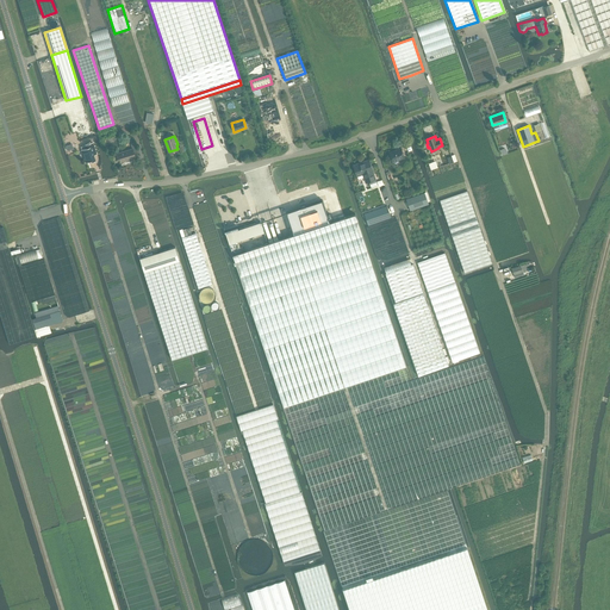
[(91,161),(95,160),(92,150),(95,150),(93,143),(86,145),(87,149),(82,150),(86,162),(91,161)]
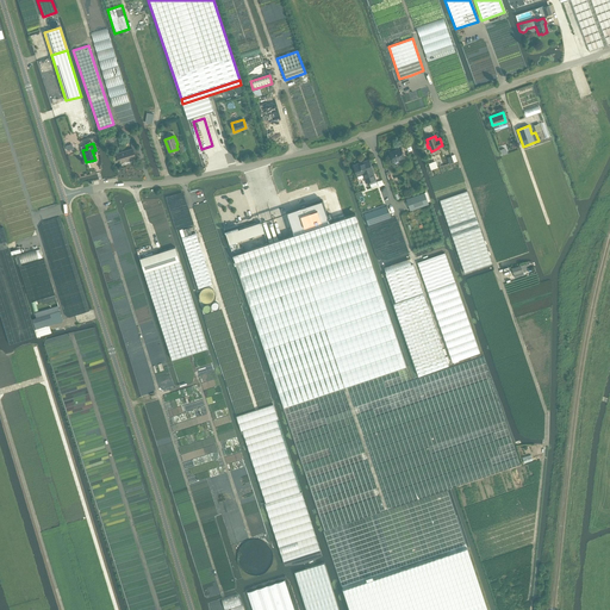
[(131,149),(126,150),(117,153),(120,162),(135,157),(134,153),(137,151),(135,143),(130,144),(131,149)]
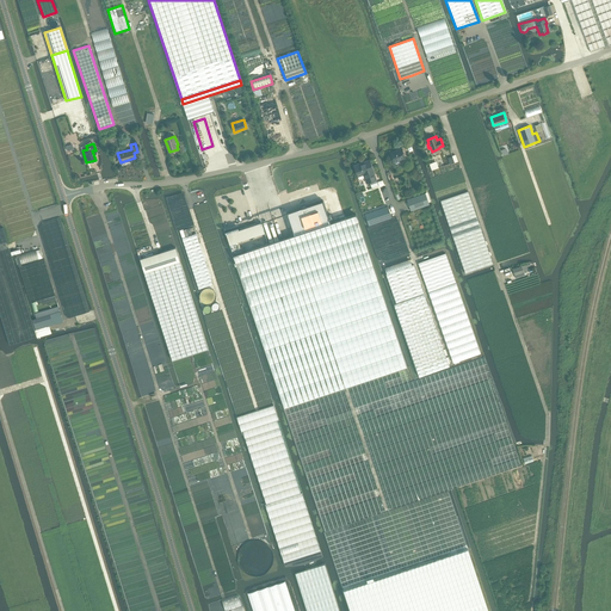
[(389,153),(393,161),(395,166),(401,164),(399,159),(405,158),(401,148),(389,153)]
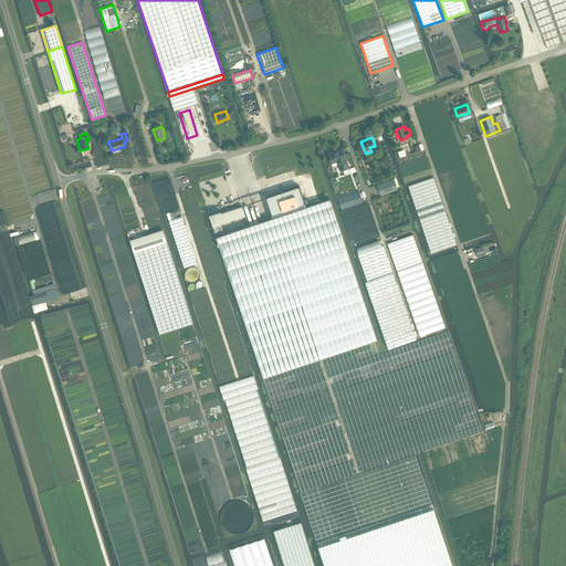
[(346,161),(345,158),(346,158),(342,148),(327,154),(331,164),(336,161),(337,165),(339,165),(341,169),(348,166),(346,161)]
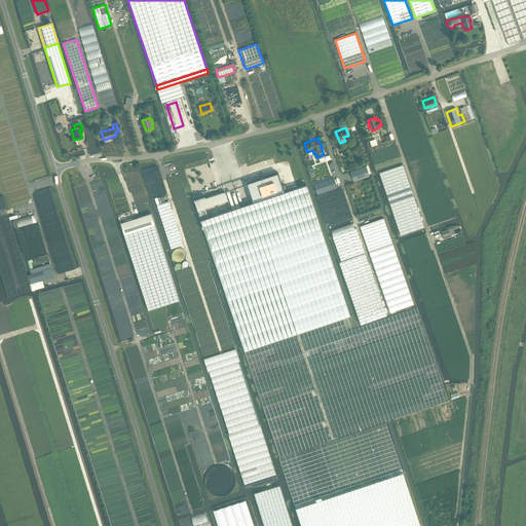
[(379,173),(391,210),(401,235),(424,227),(415,201),(403,163),(379,173)]
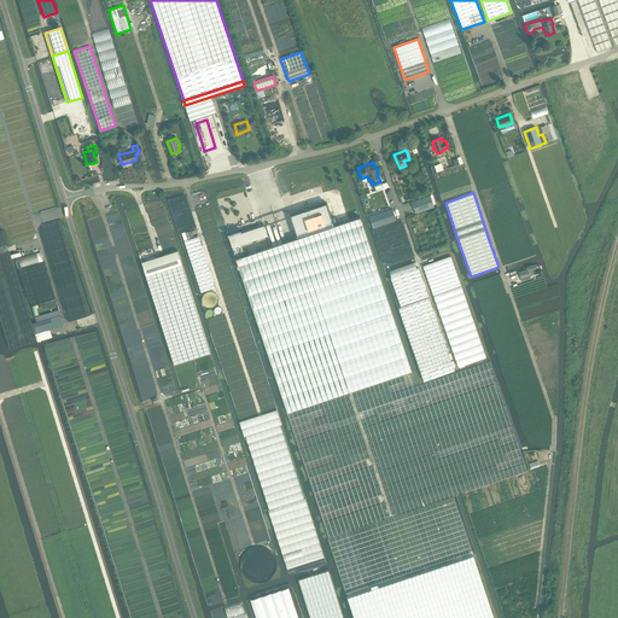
[(430,196),(412,202),(415,214),(433,207),(430,196)]
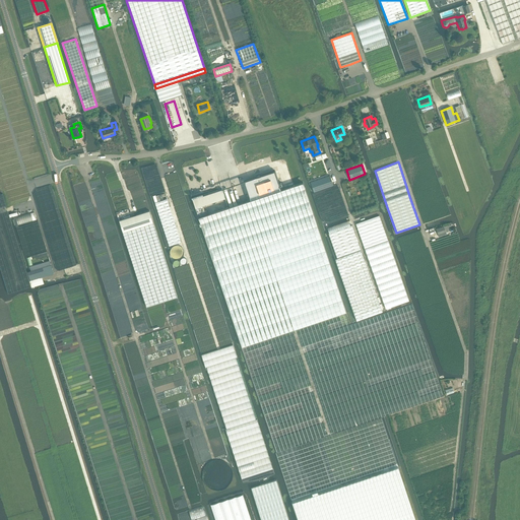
[(310,182),(313,192),(333,185),(329,176),(310,182)]
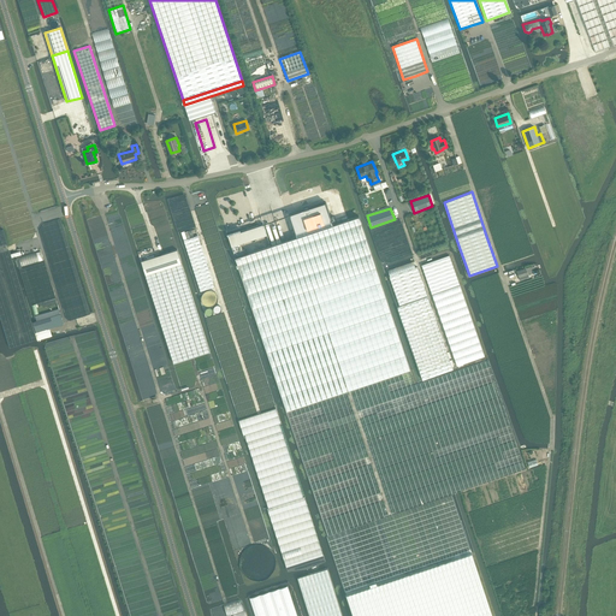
[(286,412),(344,391),(410,369),(359,215),(235,258),(286,412)]
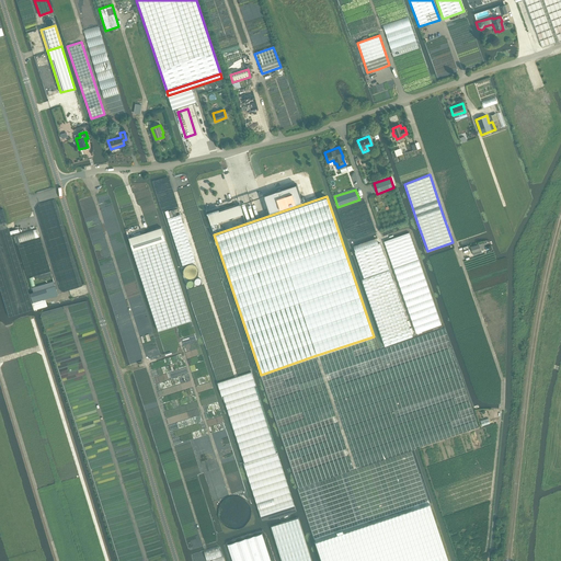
[(167,218),(176,215),(174,209),(168,212),(168,210),(164,212),(167,218)]
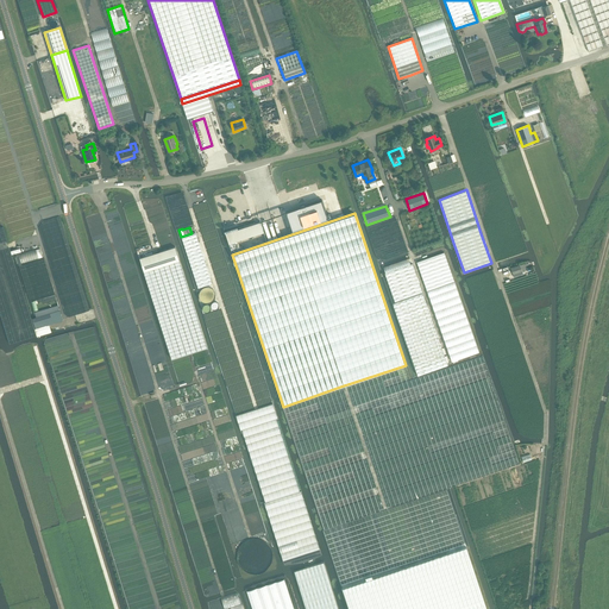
[(181,238),(189,263),(198,288),(212,284),(195,233),(181,238)]
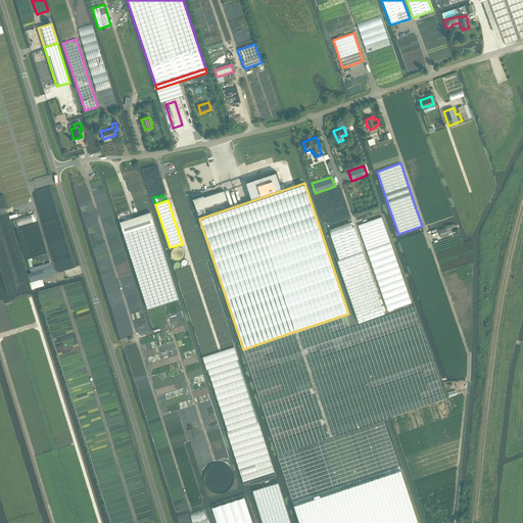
[(203,206),(196,209),(199,219),(206,216),(203,206)]
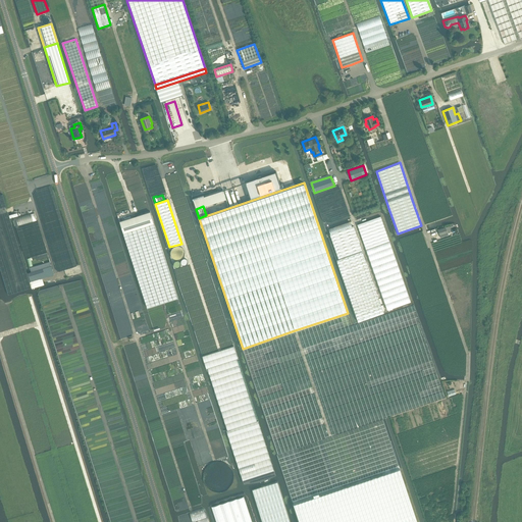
[(150,211),(119,221),(123,232),(154,223),(150,211)]
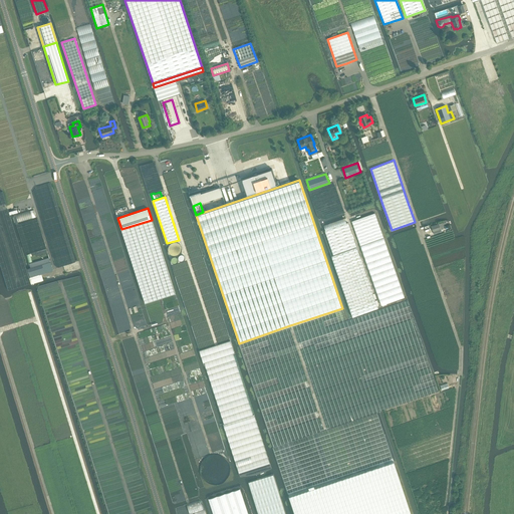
[(16,224),(35,218),(33,209),(13,215),(16,224)]
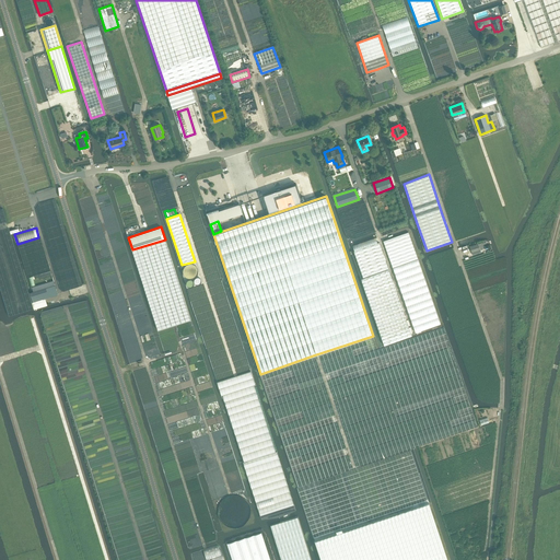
[(408,232),(383,241),(393,267),(418,258),(408,232)]
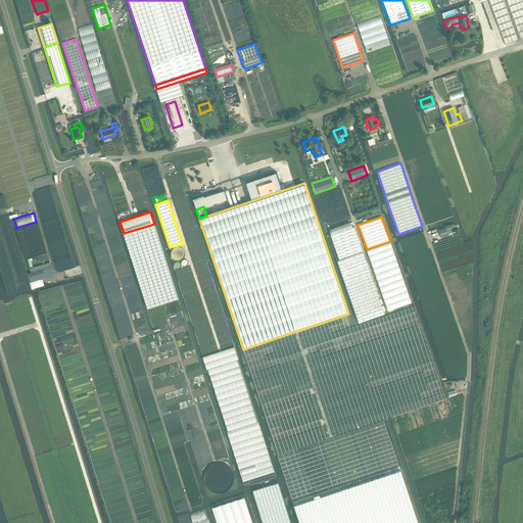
[(154,224),(124,233),(147,308),(178,298),(154,224)]
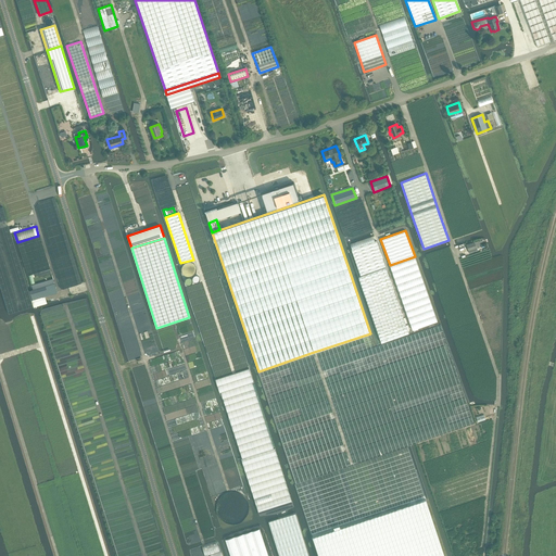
[(408,333),(384,267),(376,241),(351,250),(359,276),(358,277),(381,343),(408,333)]
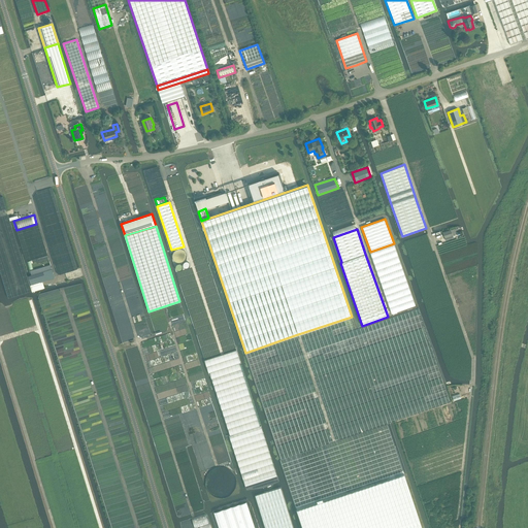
[(31,275),(28,276),(30,284),(32,290),(35,289),(34,286),(40,284),(40,281),(42,281),(54,276),(52,269),(51,265),(30,271),(31,275)]
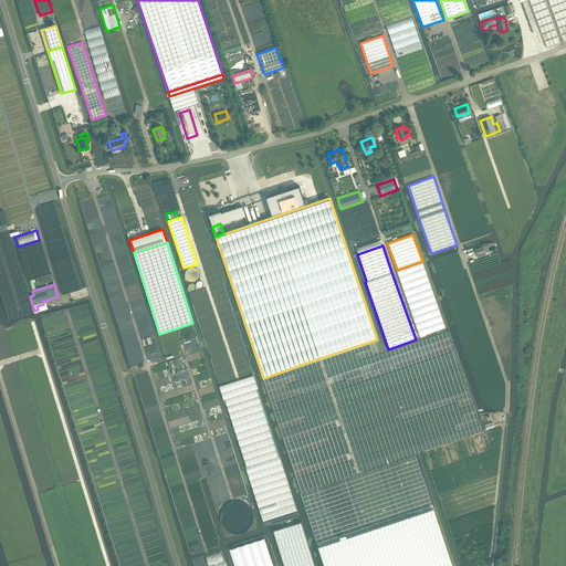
[(373,528),(318,546),(324,565),(452,565),(433,509),(380,526),(373,528)]
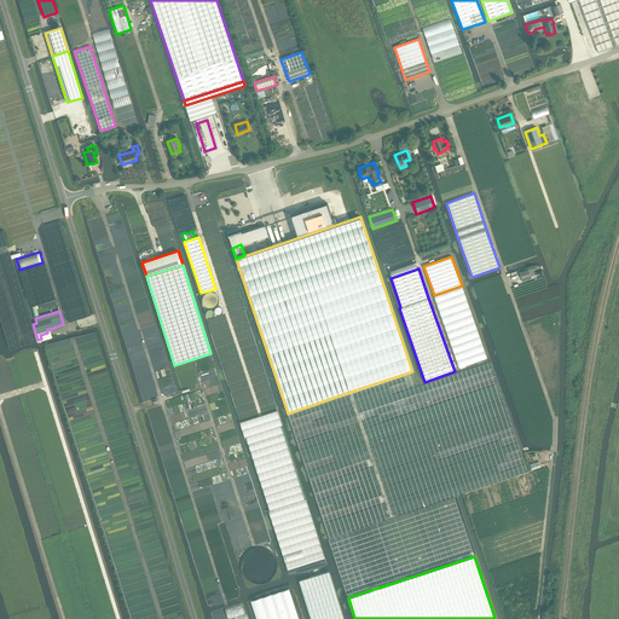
[(343,618),(329,571),(311,577),(300,580),(311,618),(343,618)]
